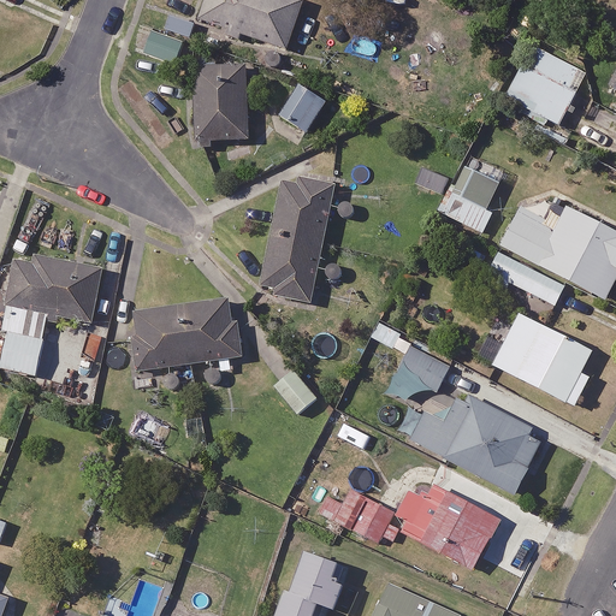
[(304,3),(295,0),(203,0),(197,19),(288,51),(304,3)]
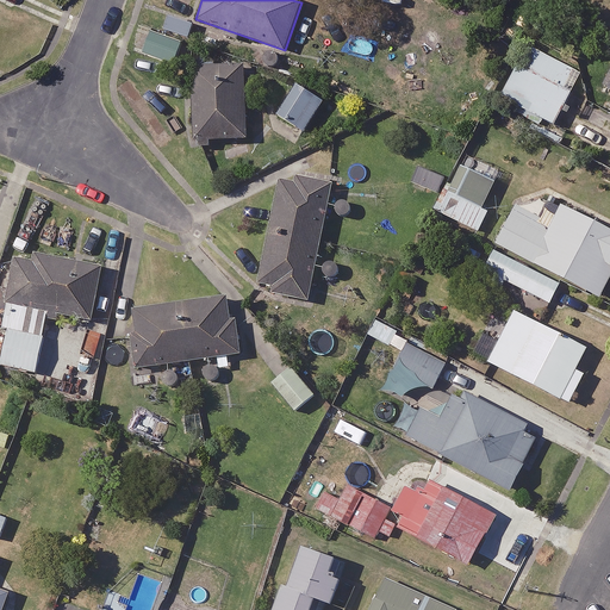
[(182,42),(153,32),(145,56),(175,64),(182,42)]
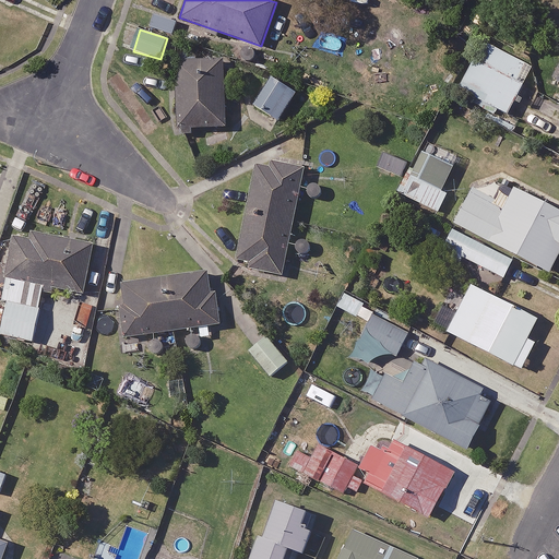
[(534,67),(485,40),(460,90),(509,115),(534,67)]
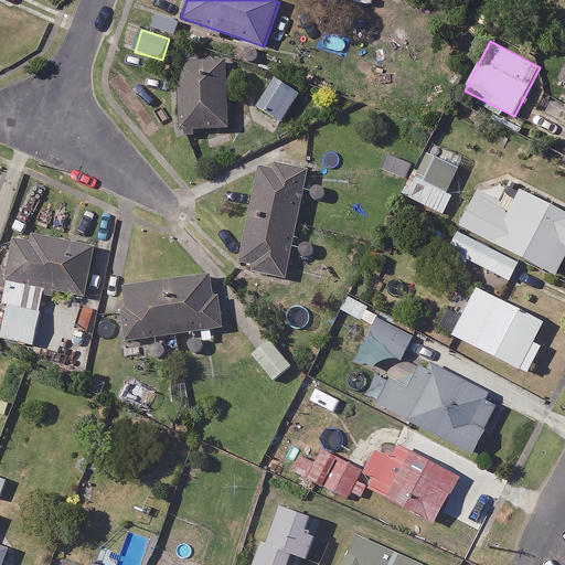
[(227,128),(227,63),(179,63),(180,129),(227,128)]
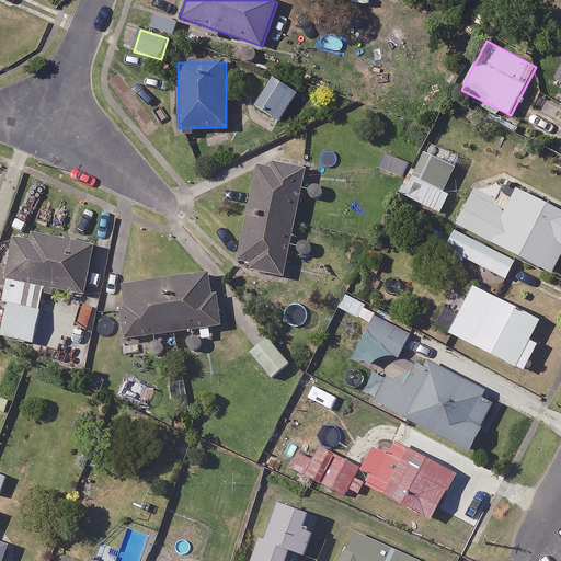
[(298,94),(273,77),(254,103),(281,121),(298,94)]
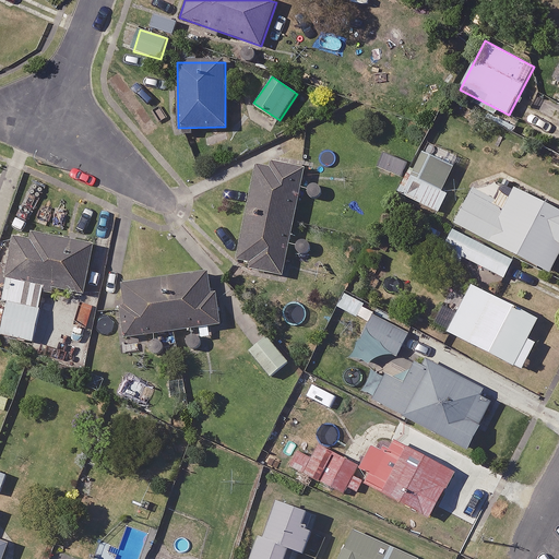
[(454,167),(421,151),(402,194),(440,213),(449,194),(443,191),(454,167)]
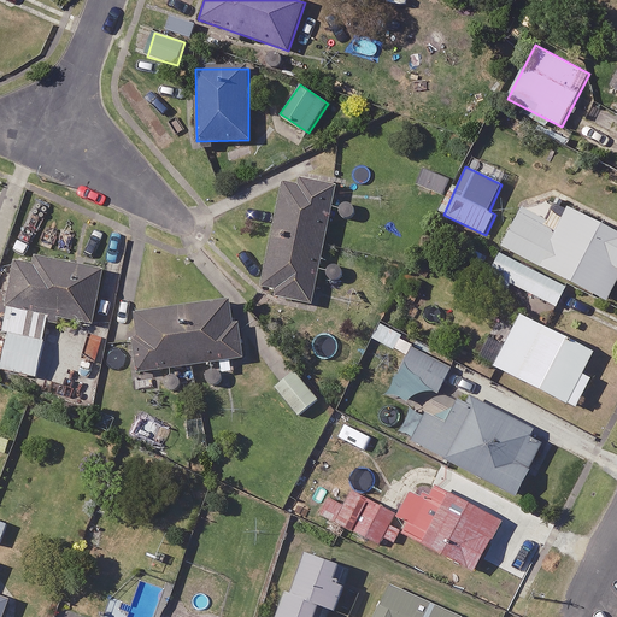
[(312,304),(338,186),(300,177),(298,187),(285,183),(260,293),(312,304)]
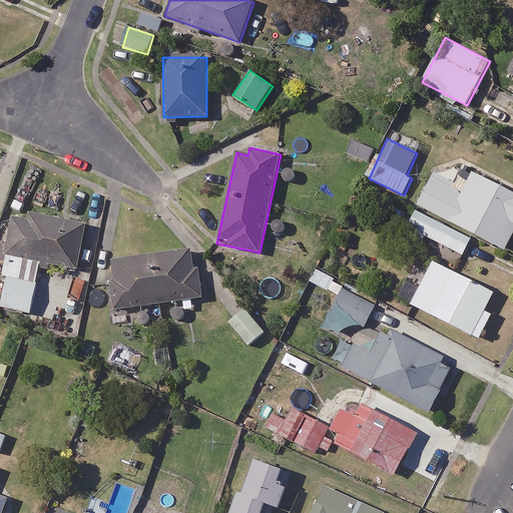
[(512,191),(473,171),(466,187),(435,171),(418,205),(505,249),(512,233),(512,191)]
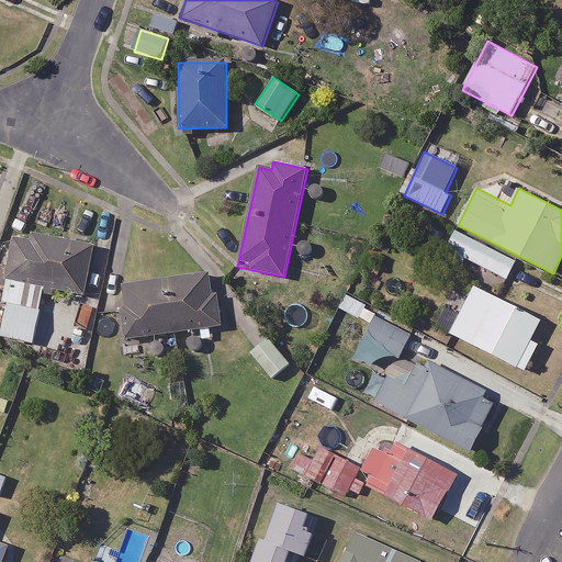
[(517,261),(456,231),(447,249),(508,280),(517,261)]
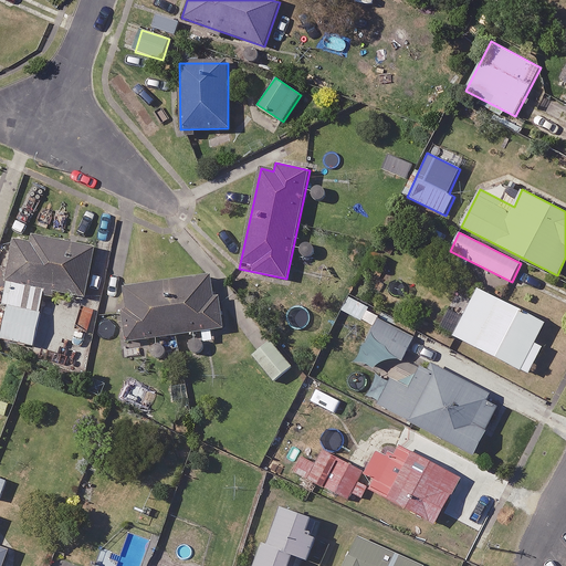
[(45,293),(86,302),(96,249),(18,233),(9,279),(1,314),(0,313),(0,337),(34,345),(45,293)]
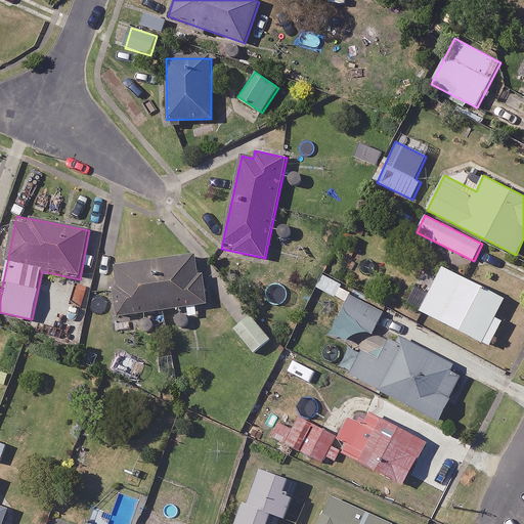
[(197,276),(193,255),(115,266),(121,315),(186,306),(188,317),(210,314),(204,275),(197,276)]
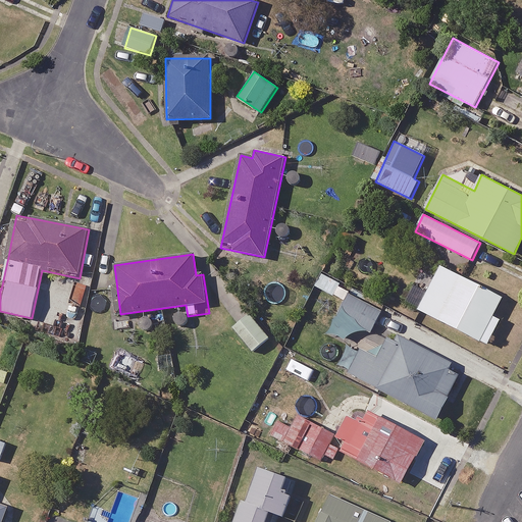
[(503,298),(440,266),(418,310),(488,345),(501,319),(493,316),(503,298)]
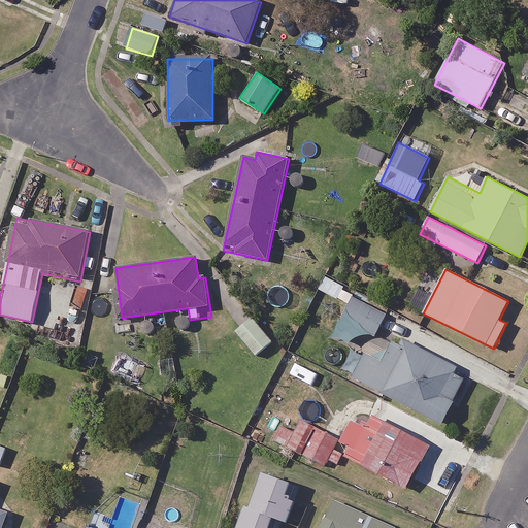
[(353,344),(356,339),(369,336),(374,338),(388,314),(355,297),(336,336),(353,344)]
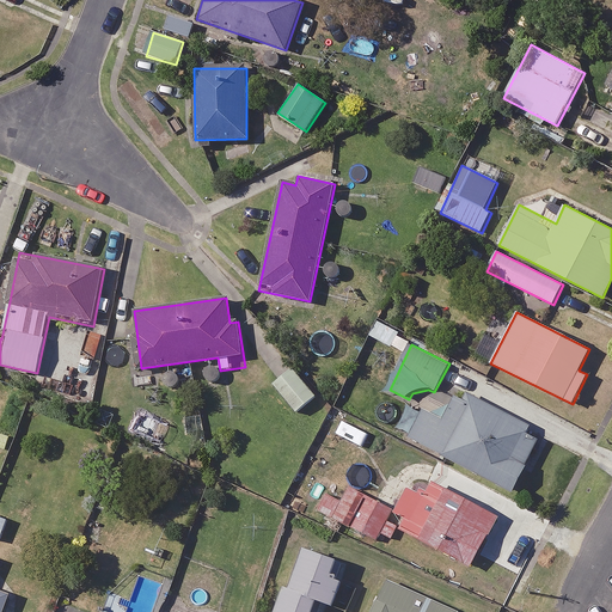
[(317,396),(293,367),(274,383),(298,412),(317,396)]
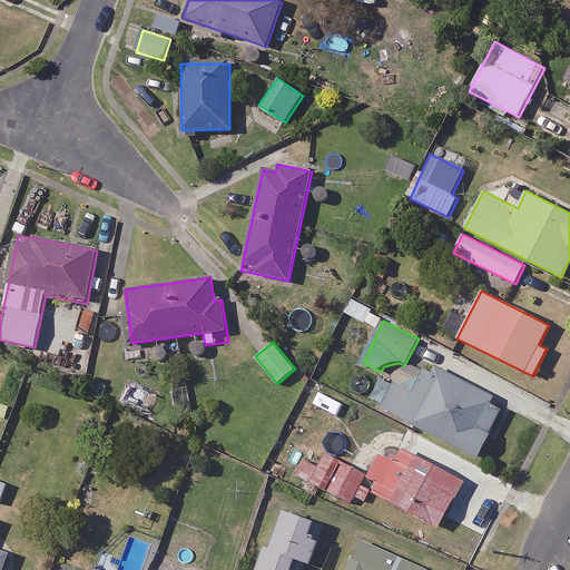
[(413,384),(385,370),(370,401),(477,458),(503,408),(442,375),(432,394),(413,384)]
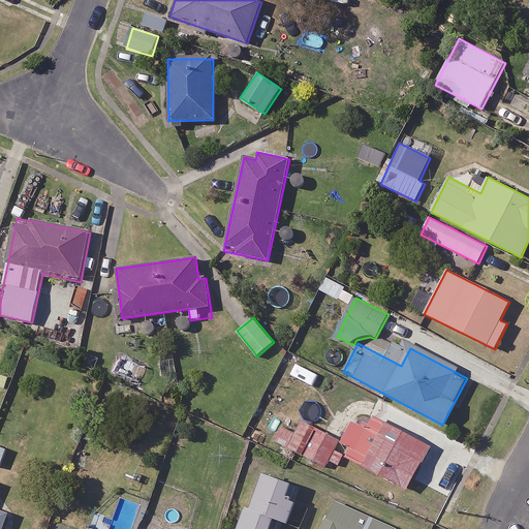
[(431,444),(376,415),(368,431),(355,425),(340,454),(407,490),(431,444)]
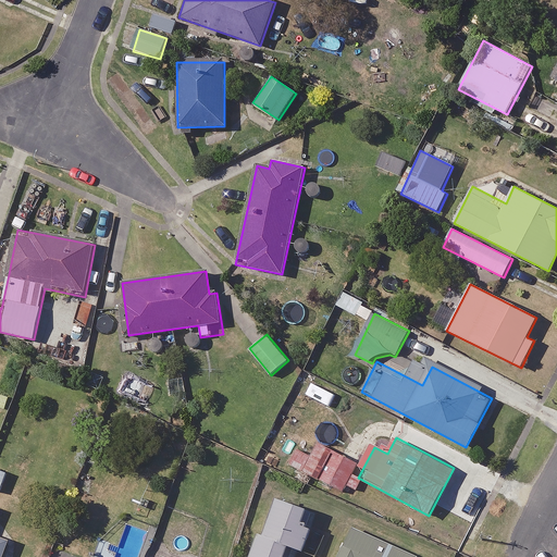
[(357,465),(317,444),(311,455),(297,448),(289,463),(344,491),(357,465)]
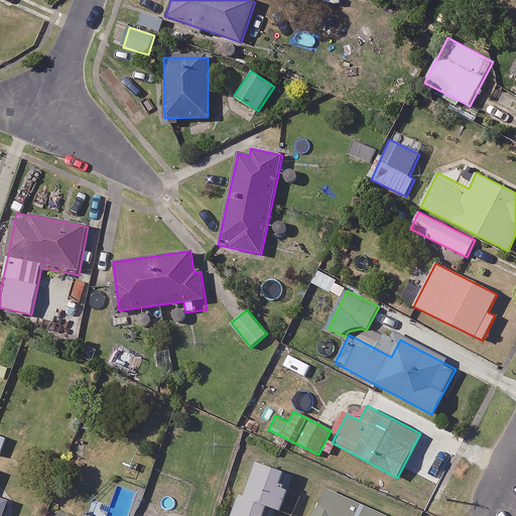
[(279,515),(294,484),(255,466),(231,515),(279,515)]
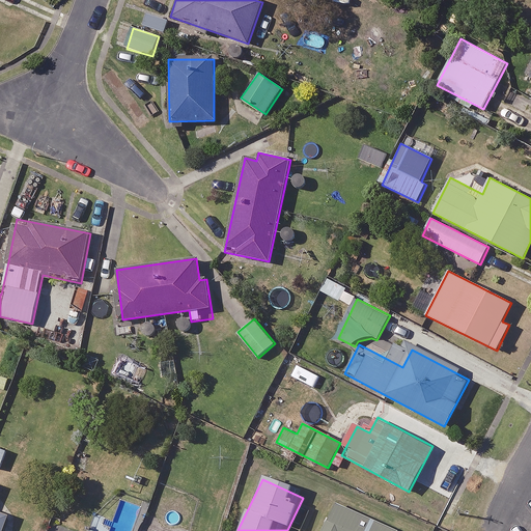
[(397,530),(333,500),(317,530),(397,530)]
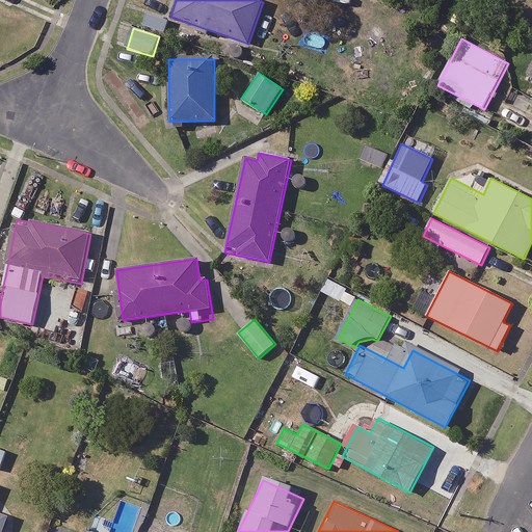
All buildings are outlined.
